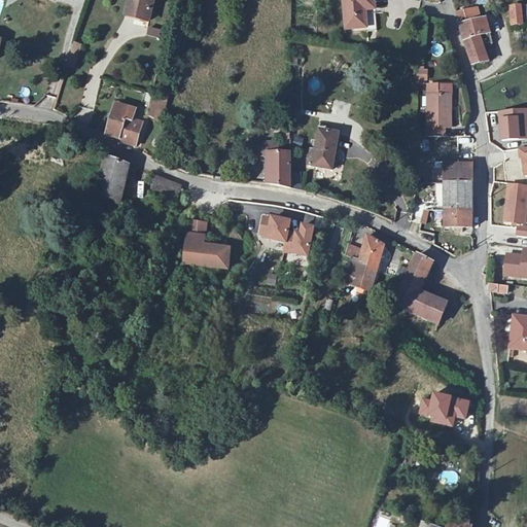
[(140,19),(149,22),(153,0),(129,0),(126,14),(140,18),(140,19)]
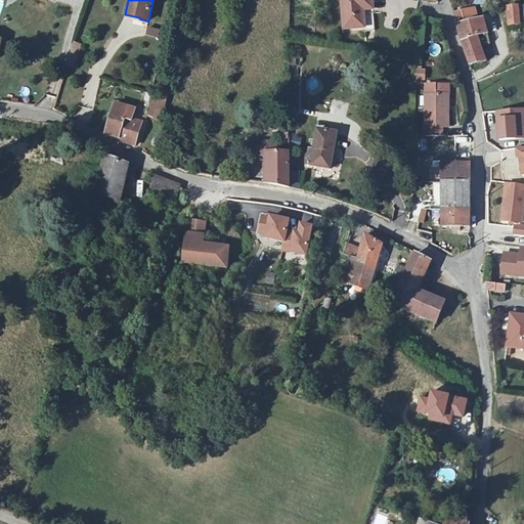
[(362,4),(373,3),(372,0),(341,0),(344,30),(364,28),(363,10),(362,4)]
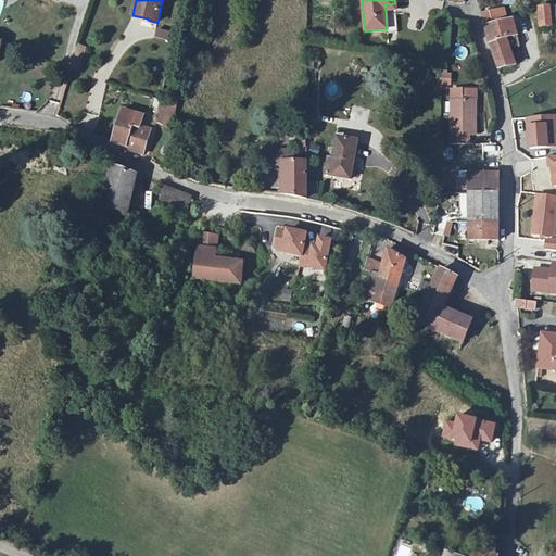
[(551,28),(550,9),(550,8),(539,9),(541,30),(552,29),(551,28)]
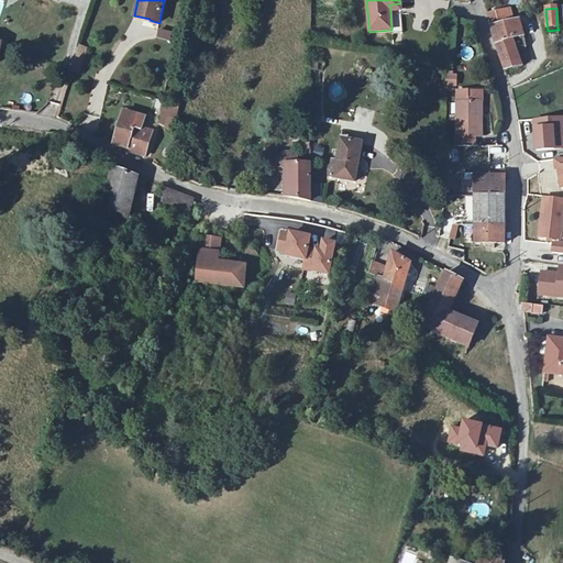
[(487,15),(490,28),(512,22),(509,10),(487,15)]
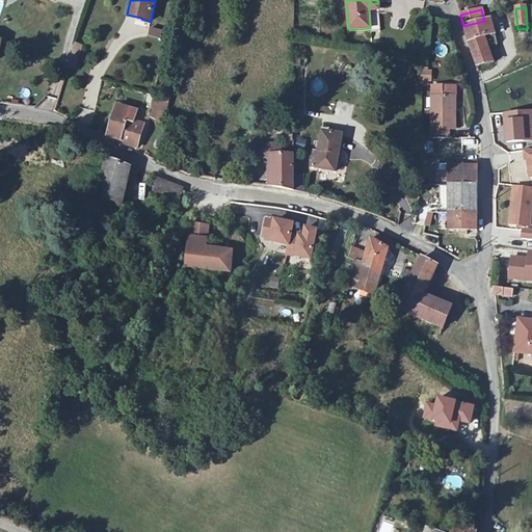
[(484,21),(463,26),(468,40),(476,67),(493,63),(486,47),(497,44),(490,20),(484,21)]
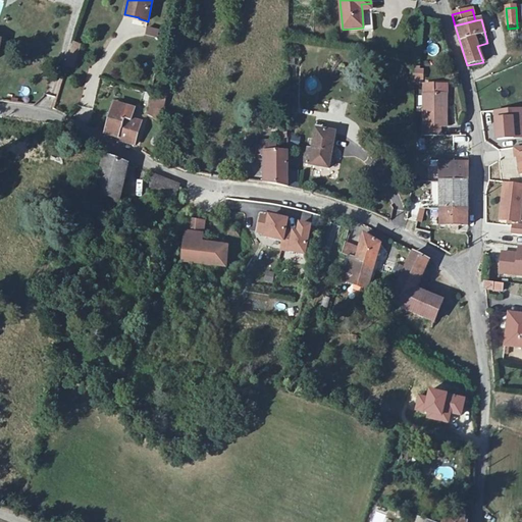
[(81,45),(73,43),(66,66),(73,68),(81,45)]
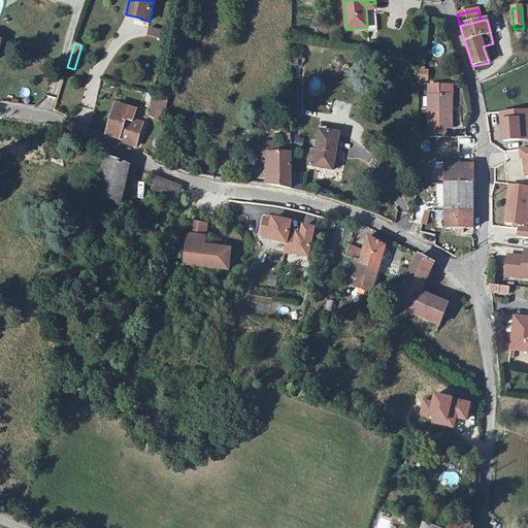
[(427,72),(419,72),(419,80),(427,80),(427,72)]
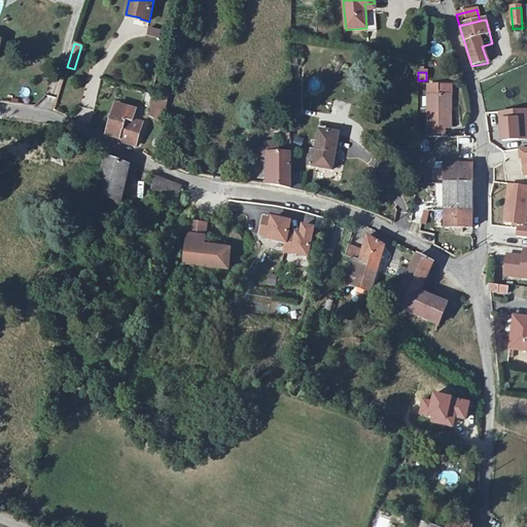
[(438,86),(438,96),(447,96),(450,96),(450,85),(438,86)]
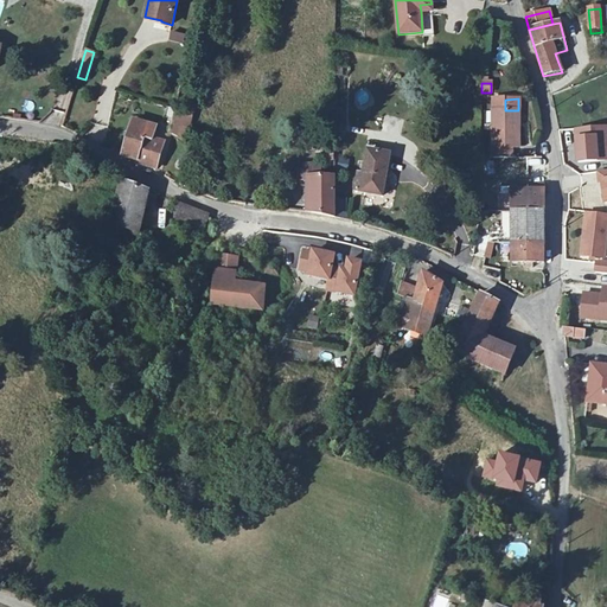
[(505,110),(505,100),(492,100),(492,121),(492,158),(511,158),(511,147),(518,147),(518,127),(515,127),(515,110),(505,110)]
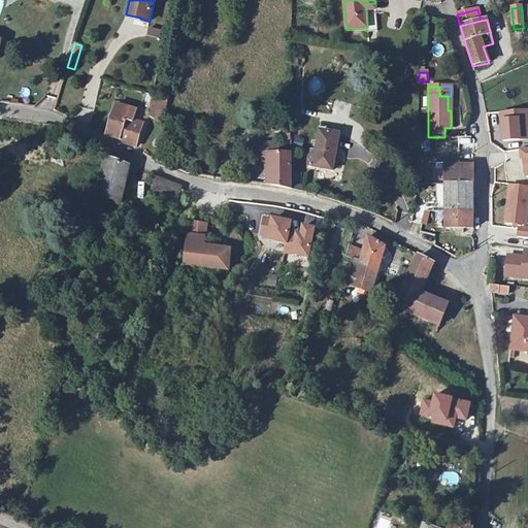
[(167,101),(153,97),(147,117),(163,121),(167,101)]
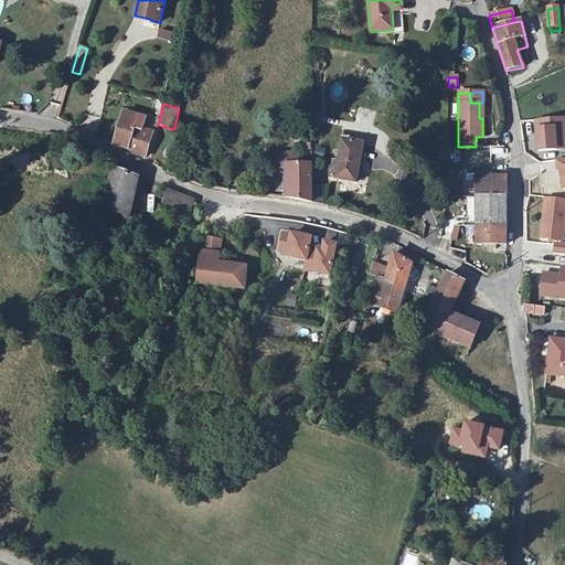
[(127,152),(145,158),(152,132),(142,130),(146,118),(125,113),(115,147),(128,150),(127,152)]
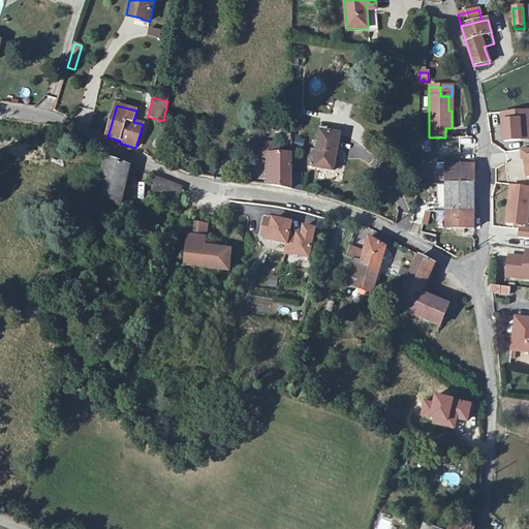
[(528,111),(503,113),(505,142),(528,139),(528,111)]
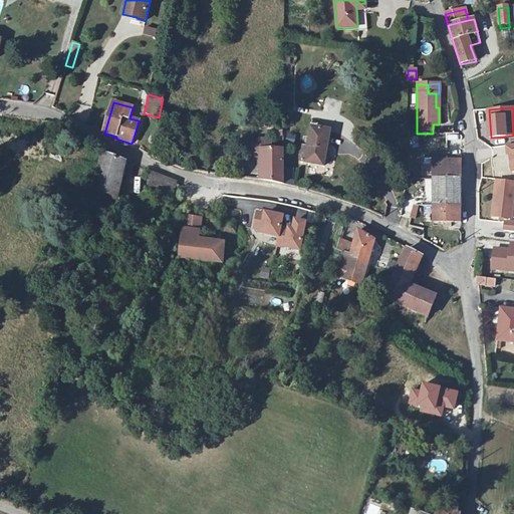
[(330,129),(311,125),(308,146),(326,149),(330,129)]
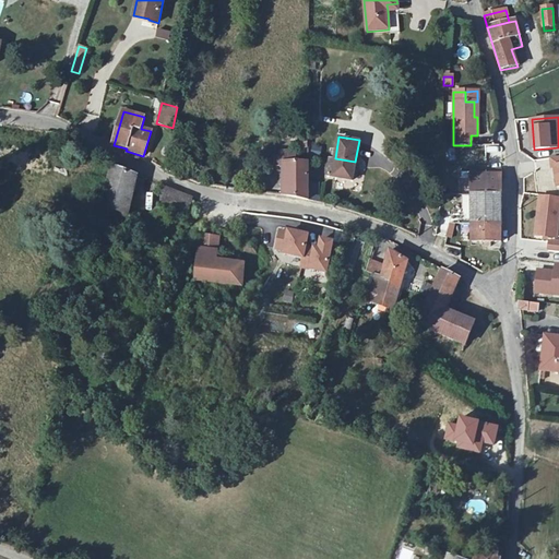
[(355,162),(335,158),(332,175),(352,179),(355,162)]
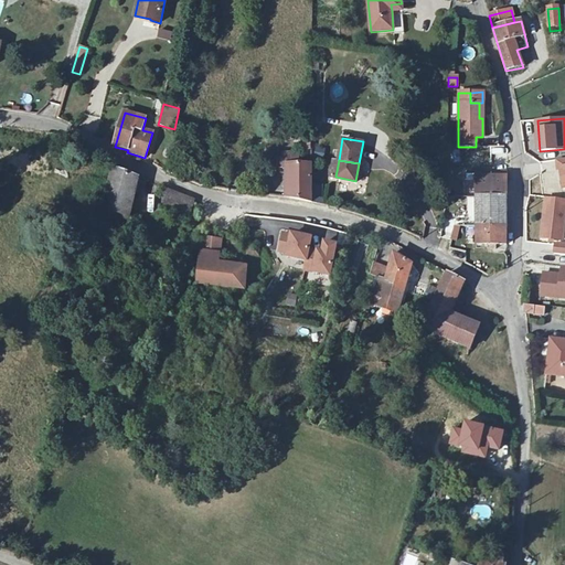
[(312,166),(290,166),(289,198),(311,202),(312,166)]
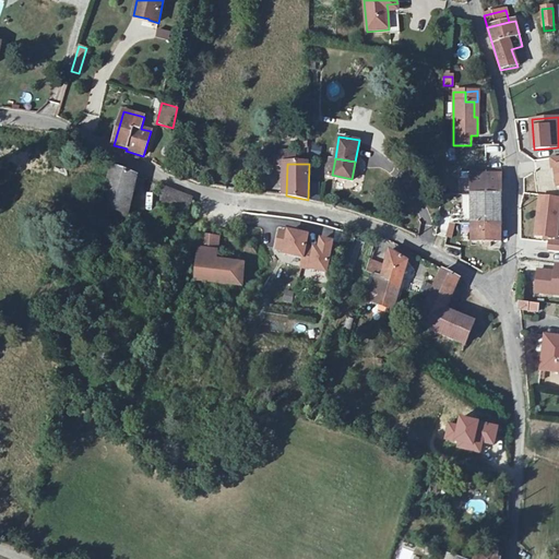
[(133,190),(137,178),(137,177),(113,167),(102,209),(128,215),(133,190)]
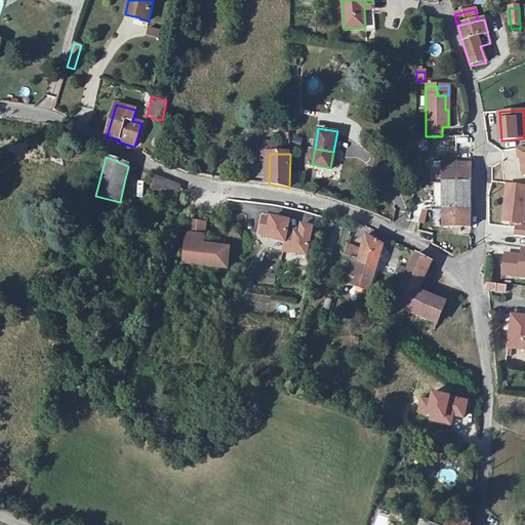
[(436,183),(442,183),(442,228),(455,228),(455,231),(460,231),(460,228),(471,228),(471,164),(441,164),(441,169),(436,169),(436,183)]
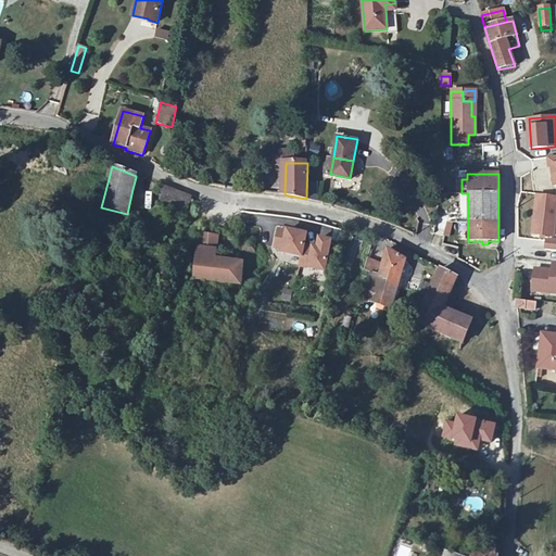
[(143,179),(136,177),(133,189),(141,191),(143,179)]
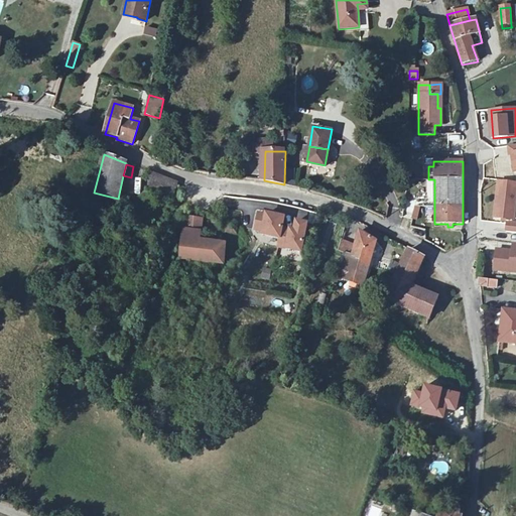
[(147,191),(171,200),(177,183),(157,175),(149,172),(147,177),(152,179),(147,191)]
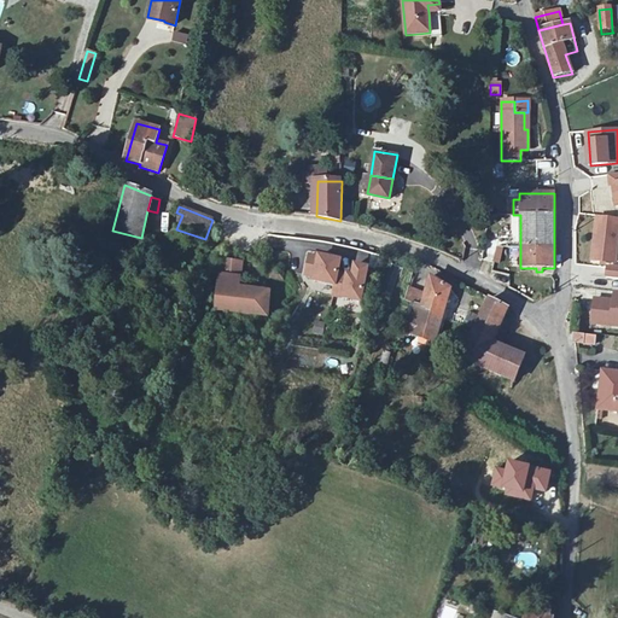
[(617,219),(598,216),(594,249),(600,250),(599,264),(614,267),(617,243),(617,219)]
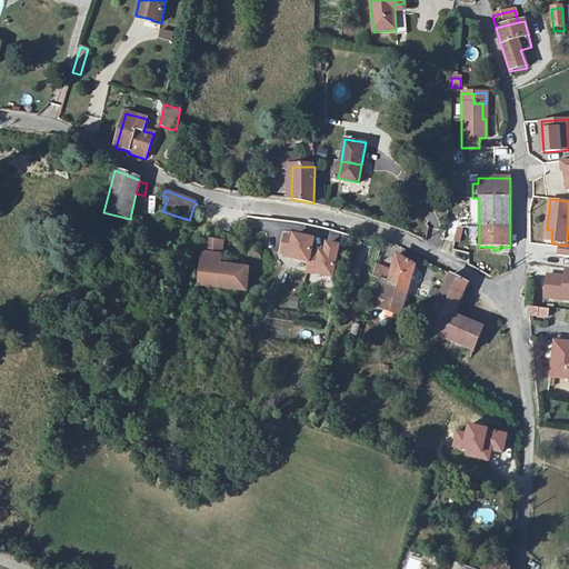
[(457,227),(455,241),(461,242),(463,228),(457,227)]
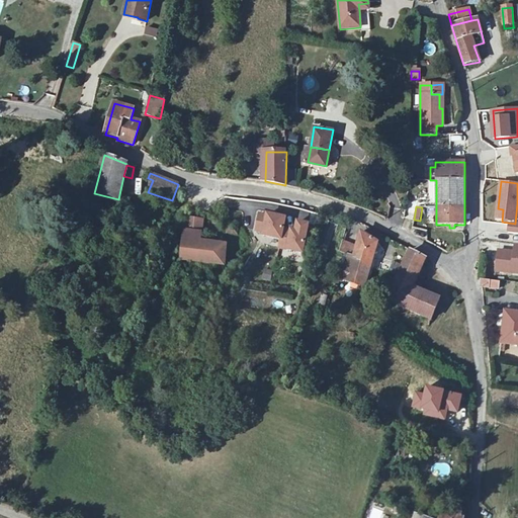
[(267,216),(259,214),(256,230),(264,231),(263,234),(281,237),(283,228),(285,217),(267,213),(267,216)]
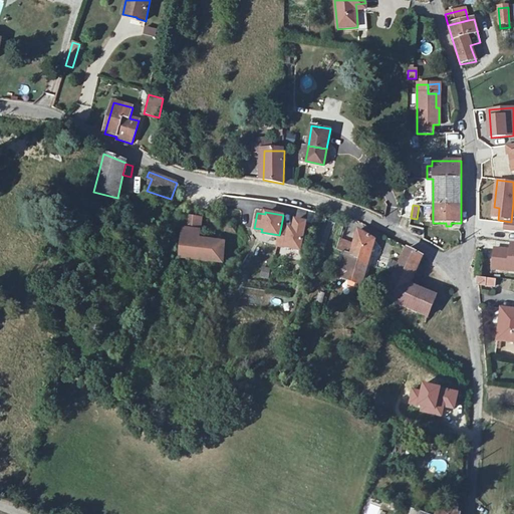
[(183,226),(200,228),(201,217),(185,216),(183,226)]
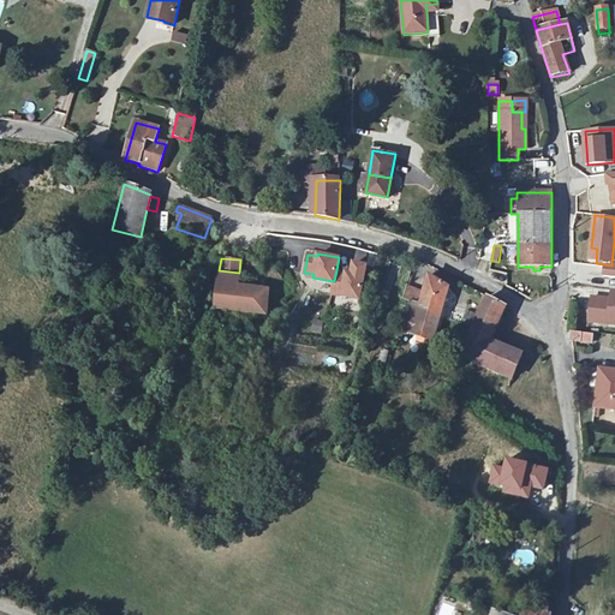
[(352,273),(336,270),(334,281),(333,292),(360,297),(366,264),(353,263),(352,273)]
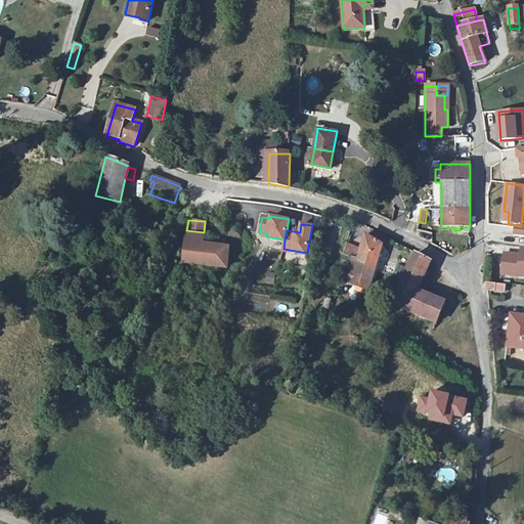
[(241,227),(232,226),(231,234),(239,235),(241,227)]
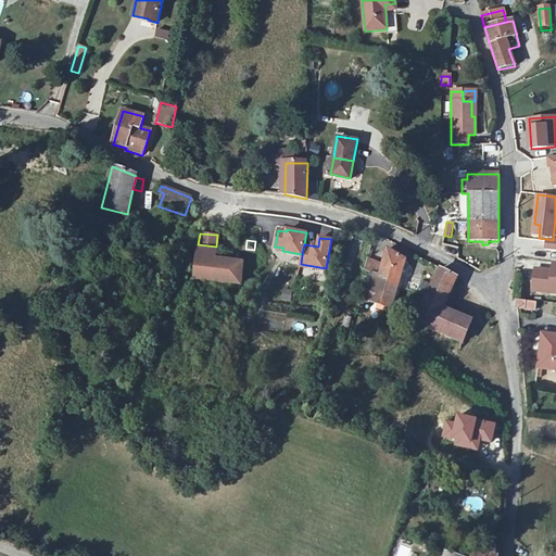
[(546,249),(555,250),(555,240),(547,240),(546,249)]
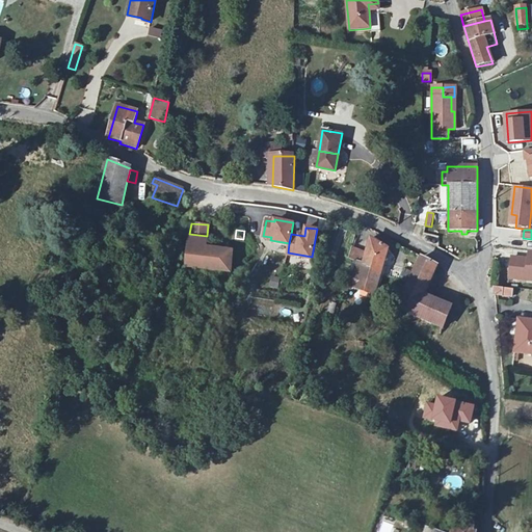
[(189,234),(185,265),(229,270),(231,250),(206,246),(207,236),(189,234)]
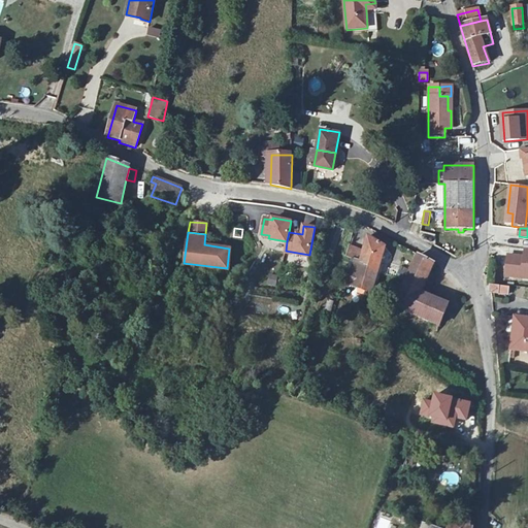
[(372,290),(377,273),(380,266),(382,262),(386,249),(368,238),(361,264),(356,262),(351,276),(355,277),(351,287),(371,294),(372,290)]
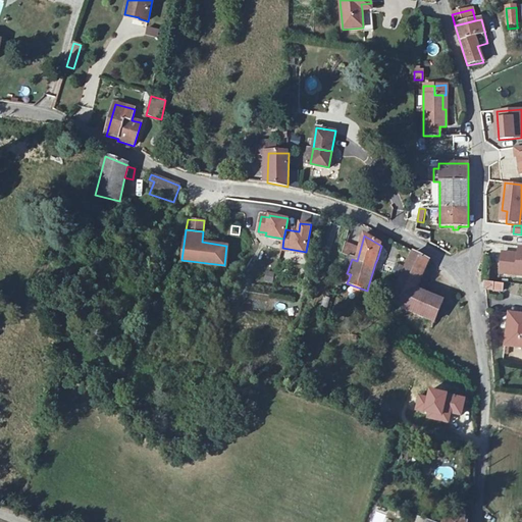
[(270,246),(279,249),(281,242),(273,239),(270,246)]
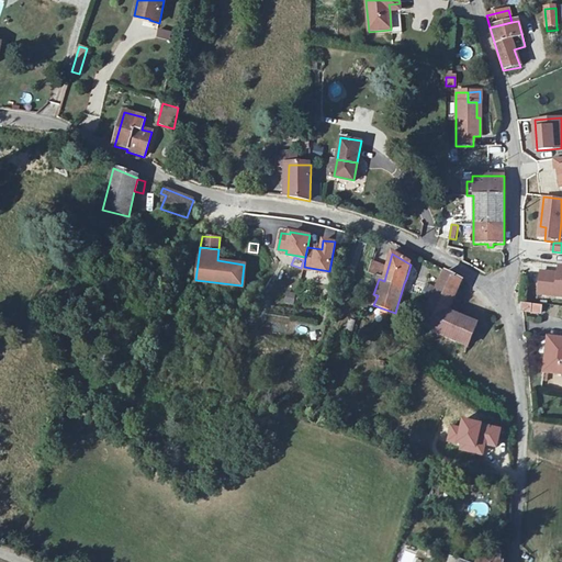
[(422,327),(442,337),(437,350),(461,362),(478,325),(447,312),(462,281),(445,272),(426,313),(427,313),(422,327)]
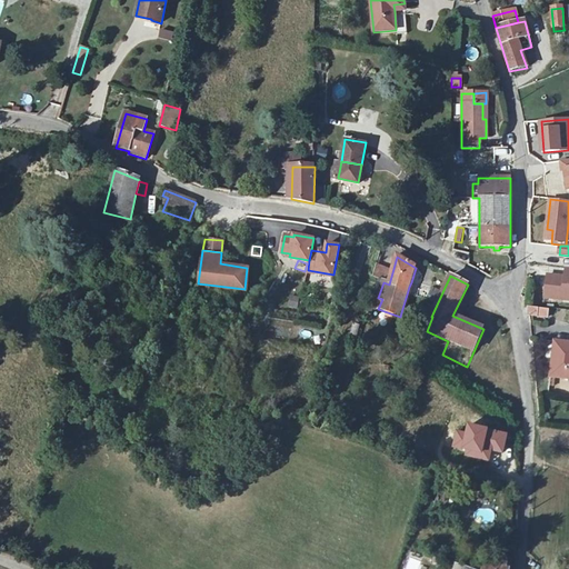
[(546,298),(568,300),(568,278),(567,278),(549,276),(546,298)]
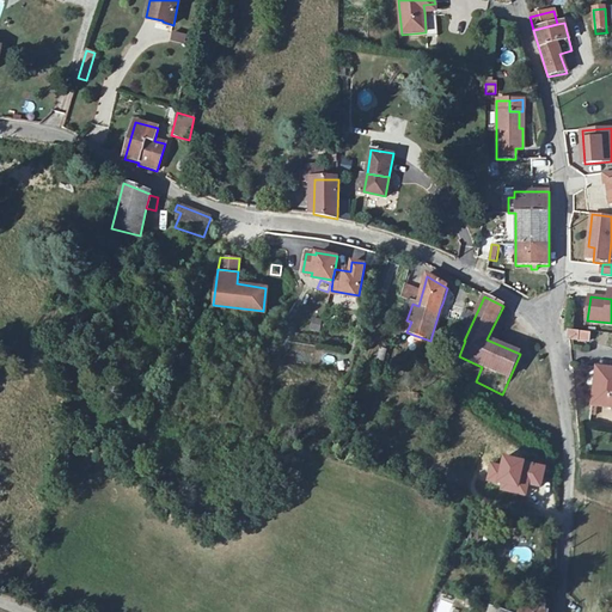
[(220,334),(222,320),(210,318),(208,326),(207,331),(220,334)]
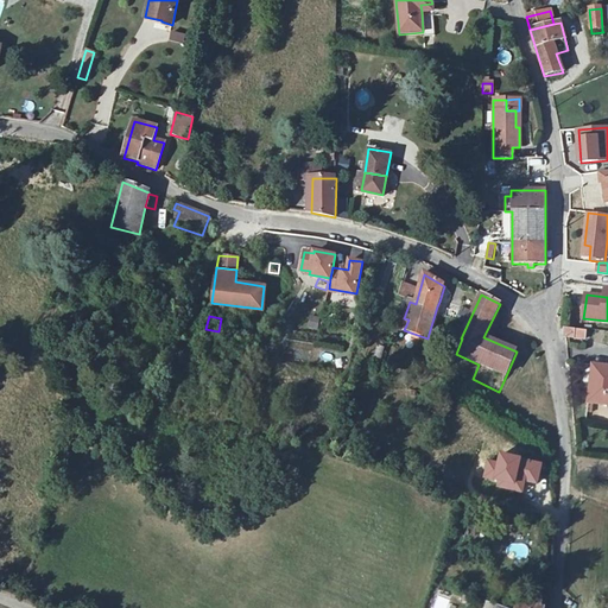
[(586,340),(587,331),(565,329),(564,329),(564,336),(586,340)]
